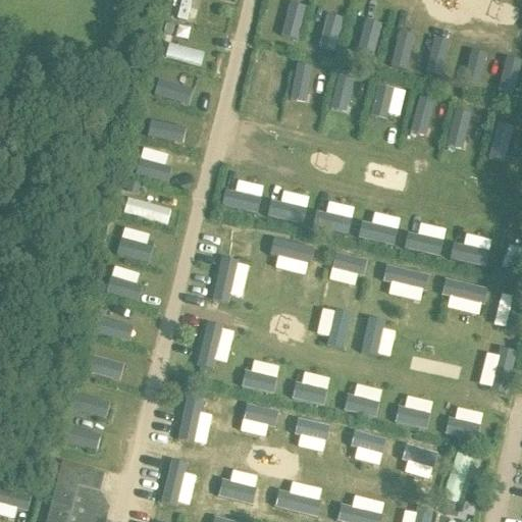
[(193,0),(180,0),(177,18),(188,21),(193,0)]
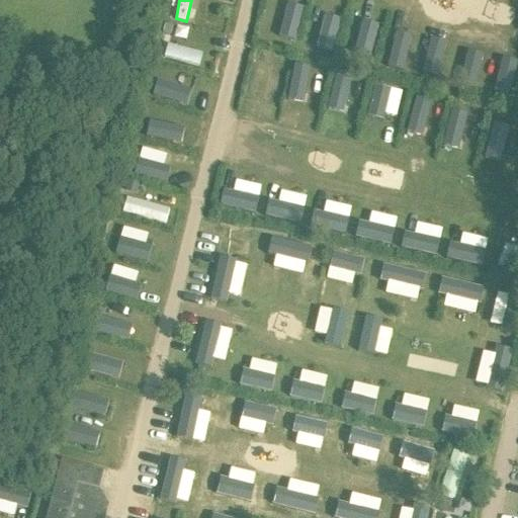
[(296,0),(275,0),(267,36),(287,41),(296,0)]
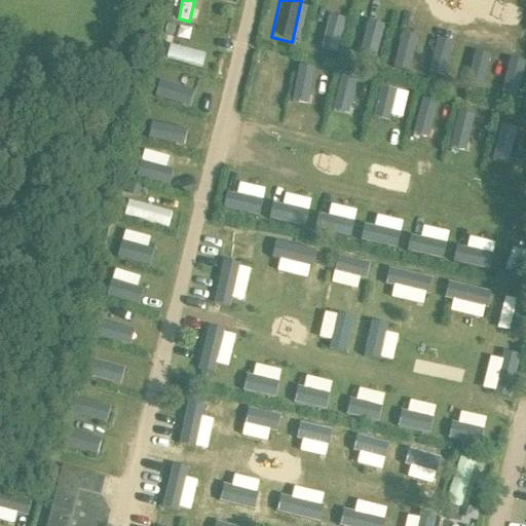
[(342,6),(323,2),(311,49),(331,53),(342,6)]
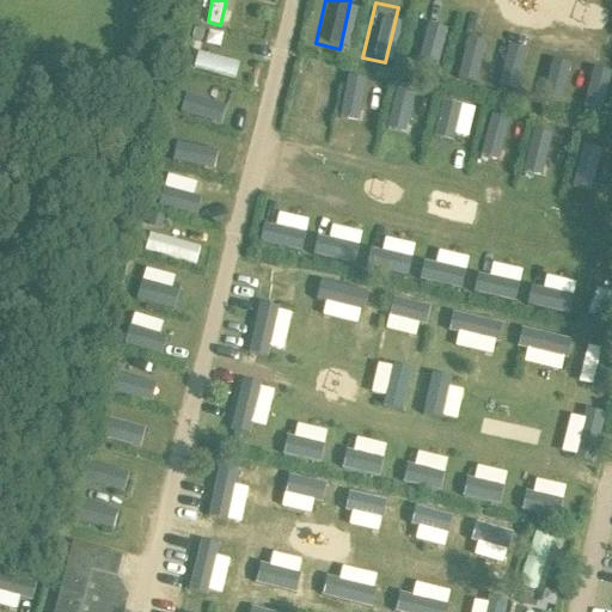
[(491,28),(482,71),(501,75),(510,32),(491,28)]
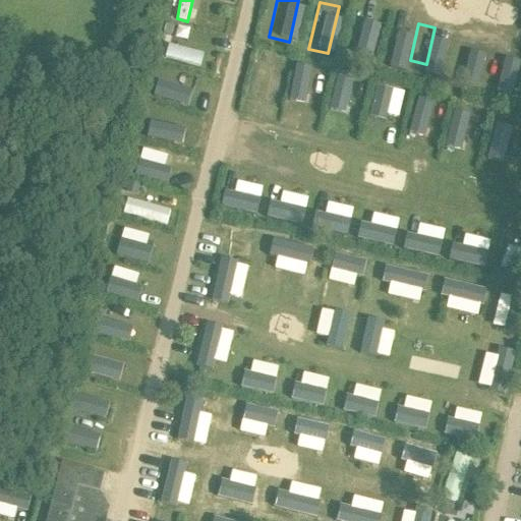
[(384,31),(368,26),(358,67),(373,70),(384,31)]
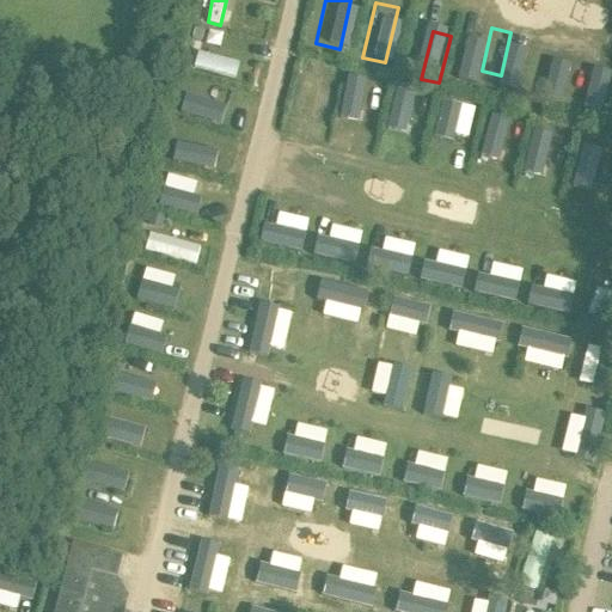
[(197,51),(193,67),(237,78),(240,62),(197,51)]
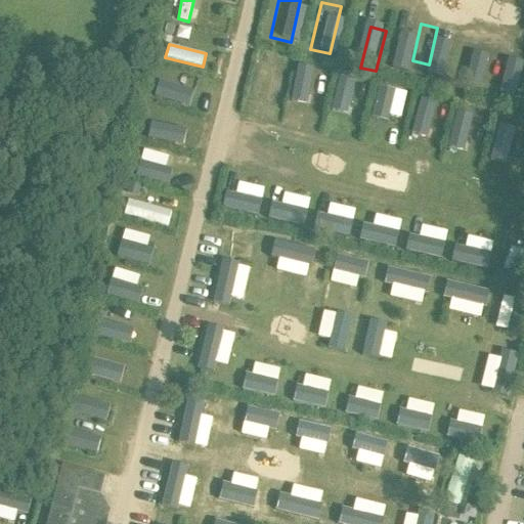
[(298,66),(287,112),(302,115),(313,69),(298,66)]
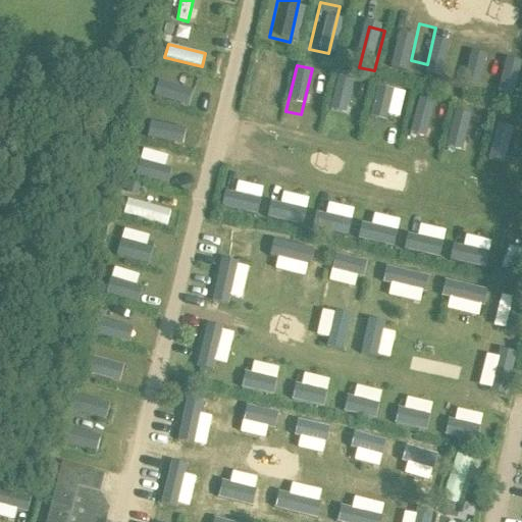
[(337,74),(329,111),(343,114),(351,77),(337,74)]
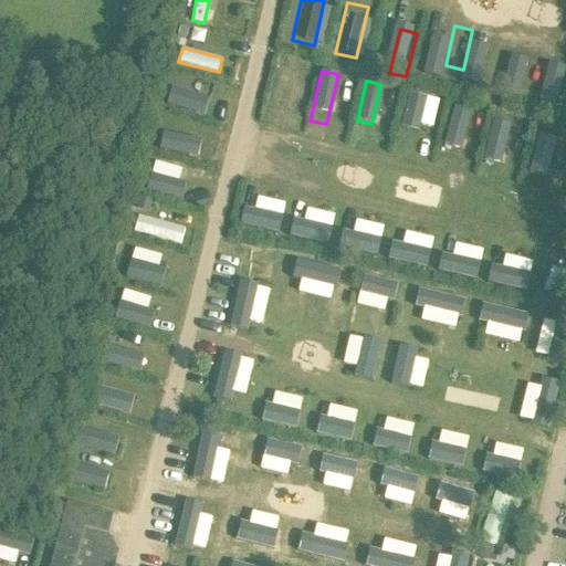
[(170,86),(166,104),(203,114),(208,96),(170,86)]
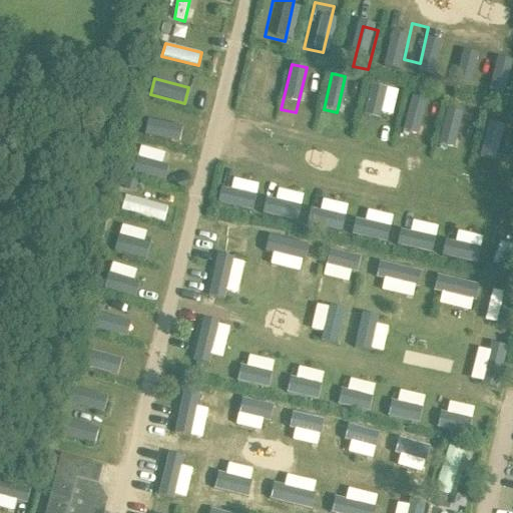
[(372,83),(364,115),(380,119),(388,87),(372,83)]
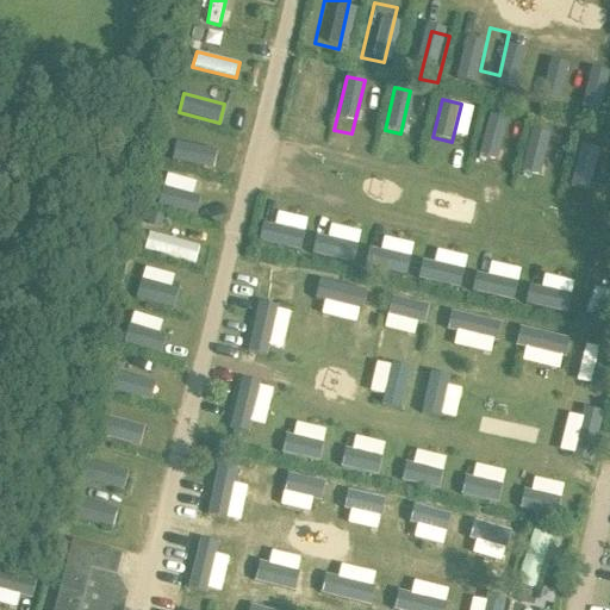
[(487,112),(473,167),(492,172),(505,117),(487,112)]
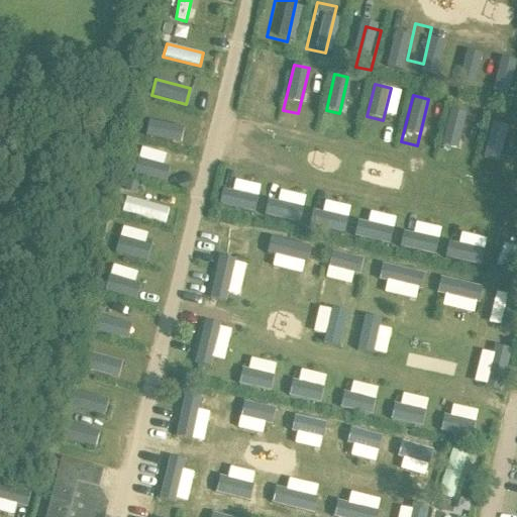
[(457,150),(467,113),(452,110),(443,146),(457,150)]
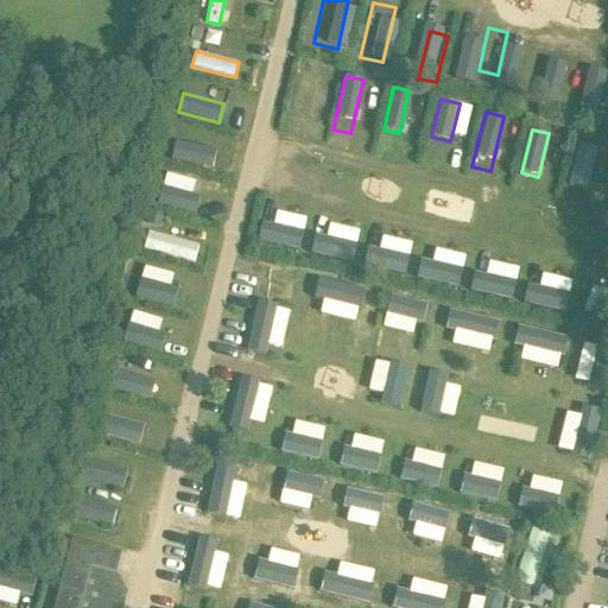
[(176,145),(172,160),(216,171),(220,156),(176,145)]
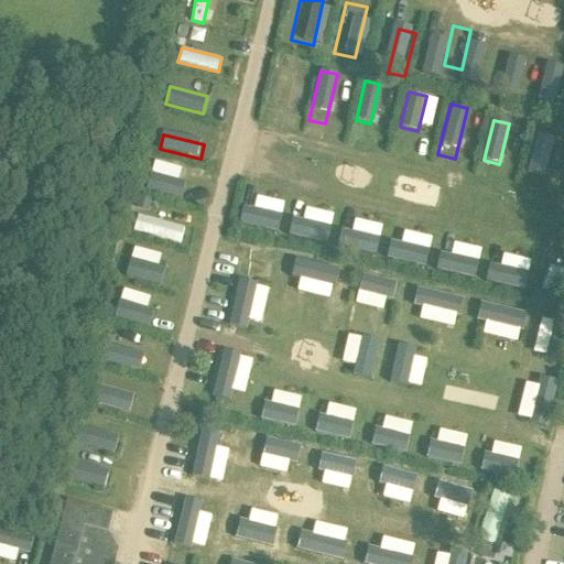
[(544,139),(532,184),(552,188),(563,143),(544,139)]
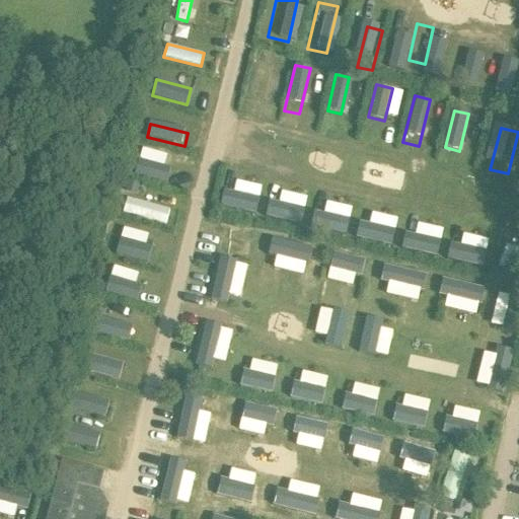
[(167,148),(164,160),(180,165),(183,153),(167,148)]
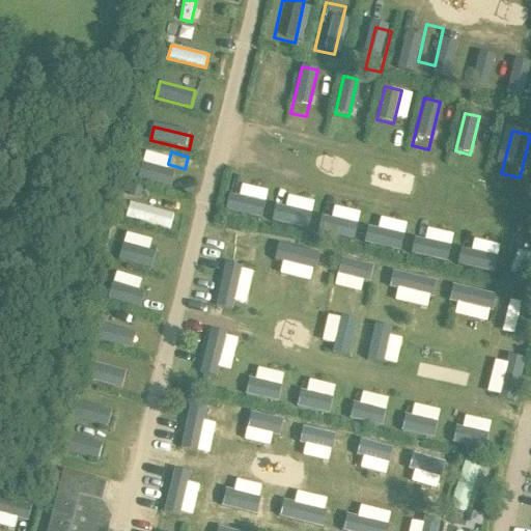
[(143,164),(139,179),(170,187),(174,171),(143,164)]
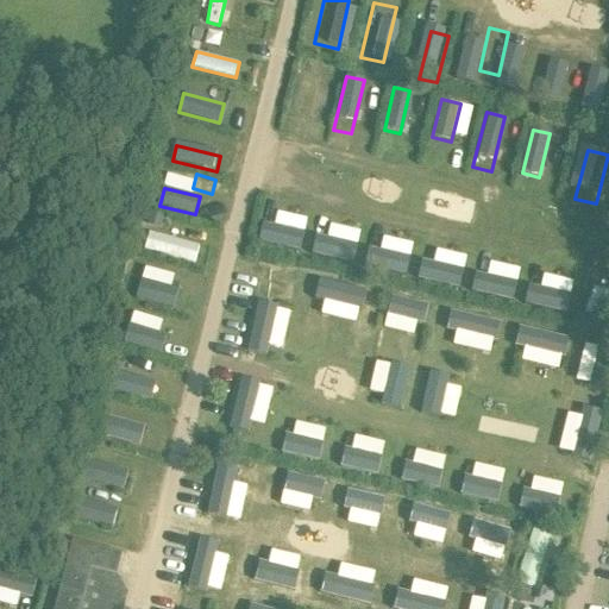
[(263,221),(258,240),(301,251),(306,232),(263,221)]
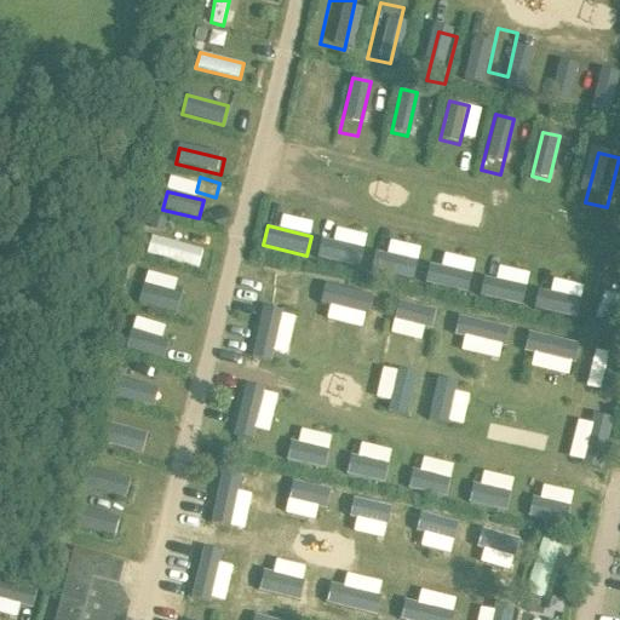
[(150,237),(147,253),(199,267),(202,251),(150,237)]
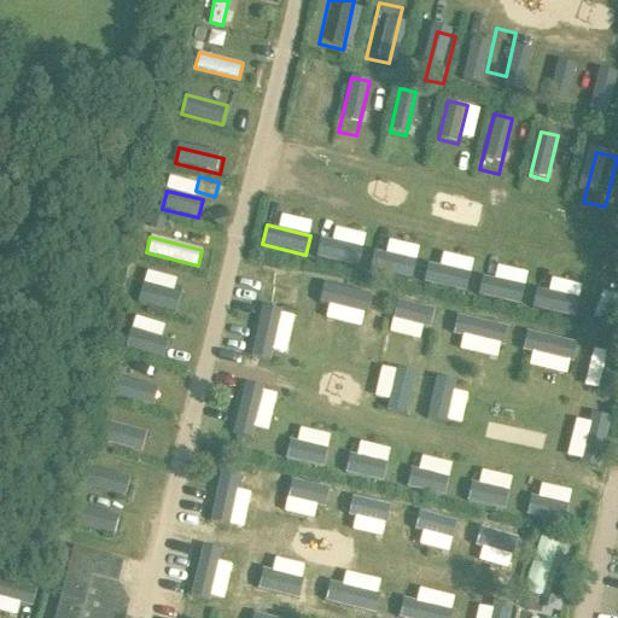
[(322,238),(318,258),(360,268),(365,249),(322,238)]
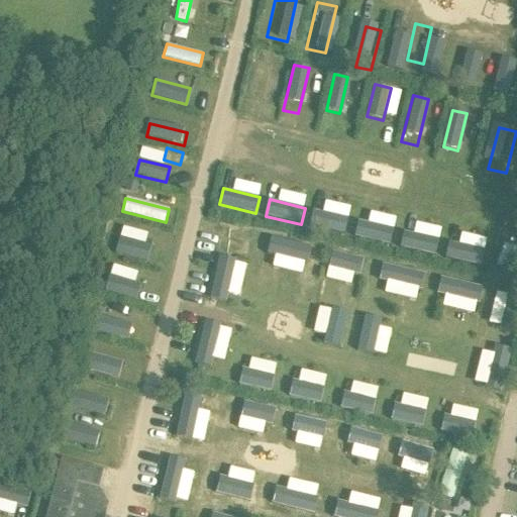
[(314,210),(310,226),(344,234),(348,218),(314,210)]
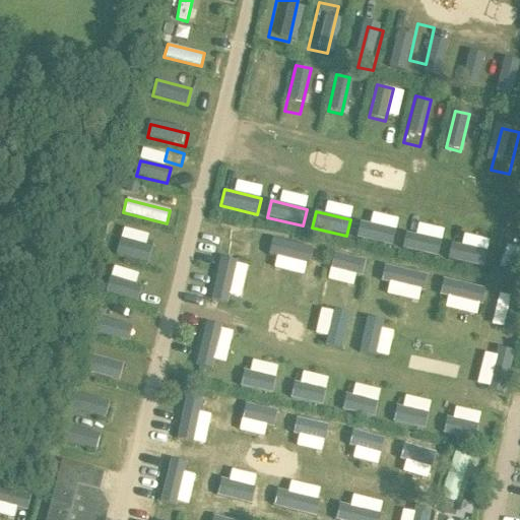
[(230,222),(218,268),(233,272),(244,226),(230,222)]
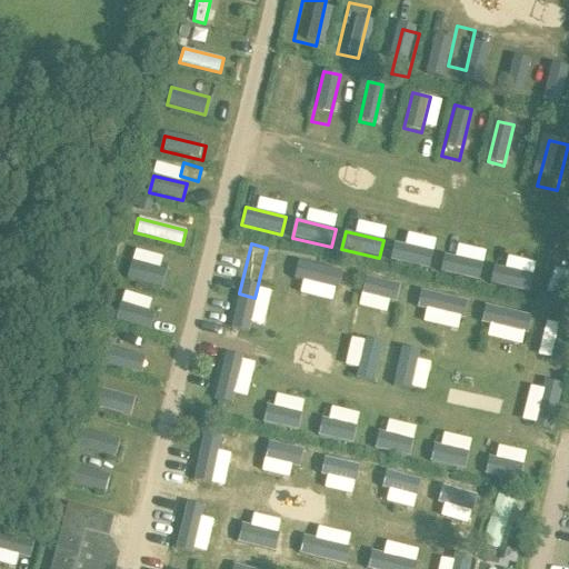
[(396,243),(391,261),(428,270),(432,252),(396,243)]
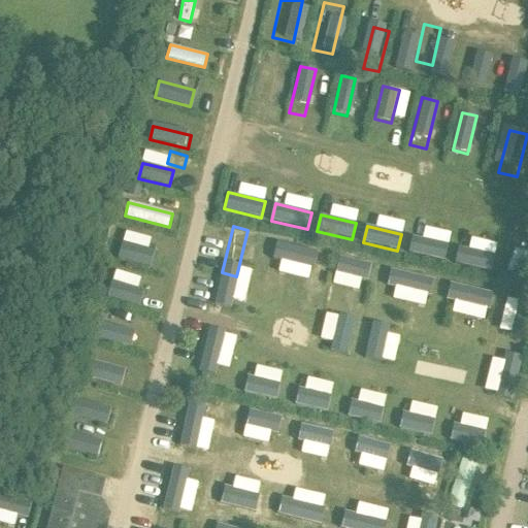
[(169,231),(166,241),(184,245),(186,236),(169,231)]
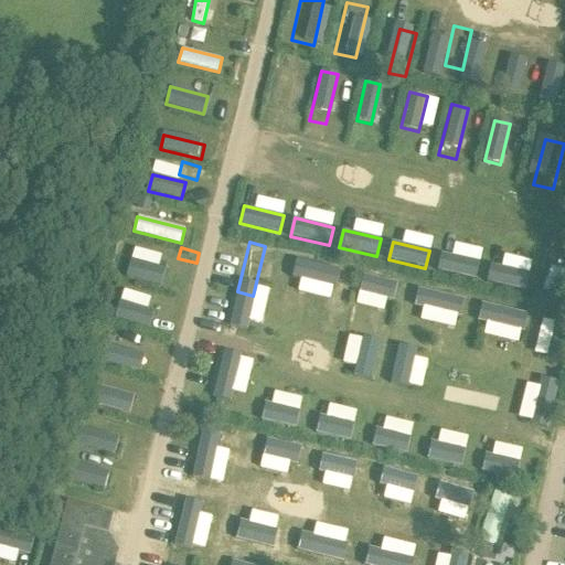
[(287,252),(277,301),(292,305),(304,256),(287,252)]
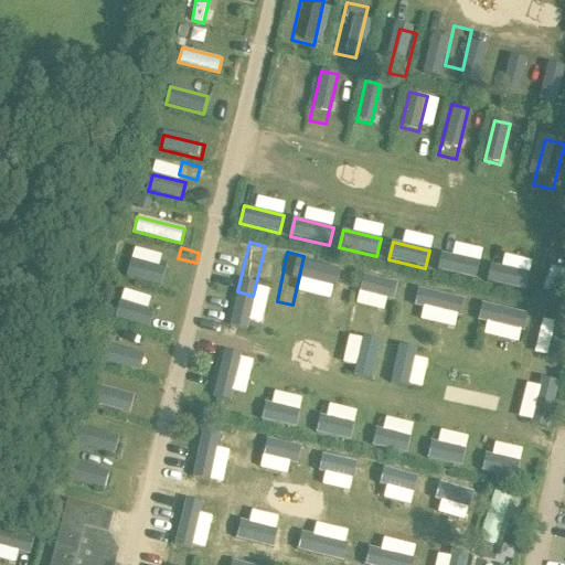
[(443,253),(438,269),(477,279),(481,262),(443,253)]
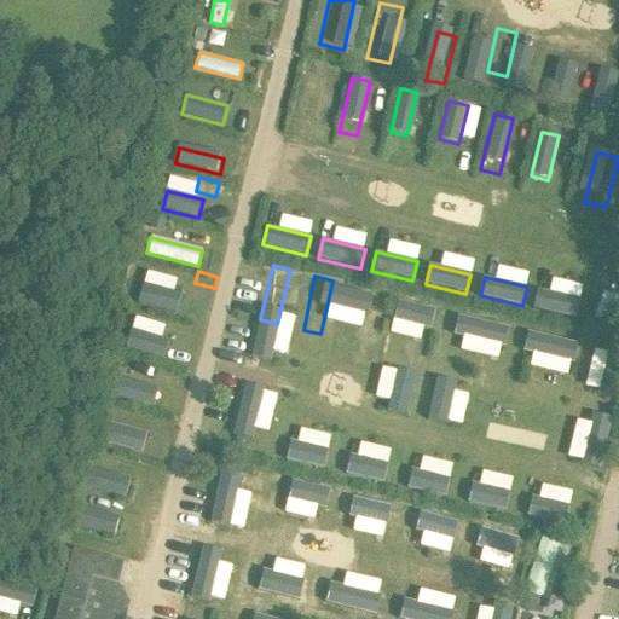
[(143,285),(139,305),(178,313),(183,295),(143,285)]
